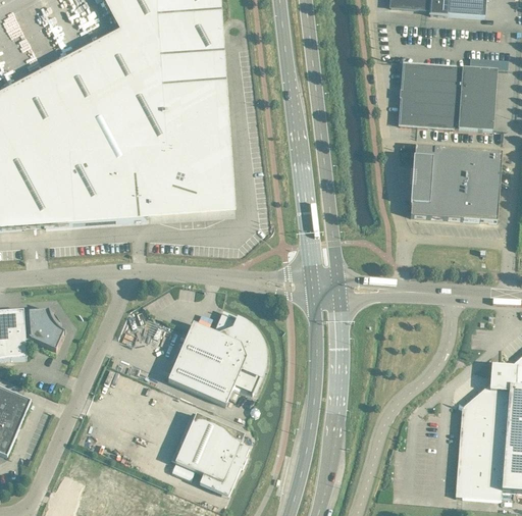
[(0,226),(233,210),(221,24),(219,0),(103,0),(118,28),(0,90),(0,226)]
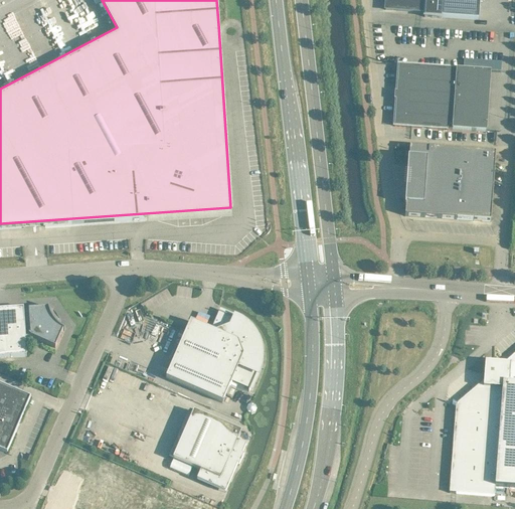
[(441,11),(479,14),(480,0),(385,0),(385,4),(397,5),(421,7),(424,7),(424,11),(441,12),(441,11)]
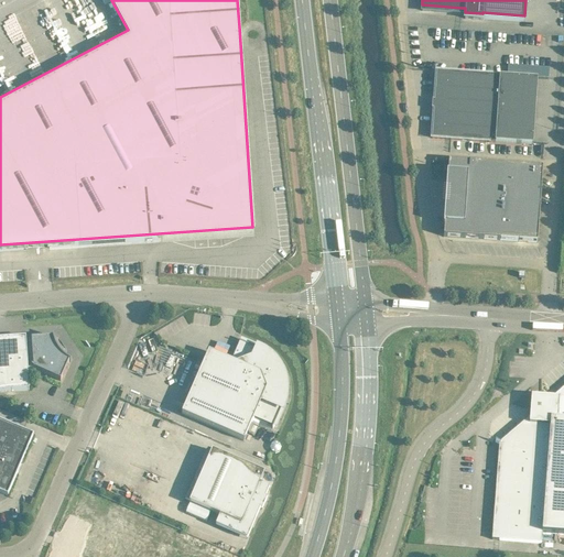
[(434,102),(432,132),(533,139),(538,73),(436,65),(434,95),(433,94),(432,94),(431,104),(432,104),(432,102),(434,102)]
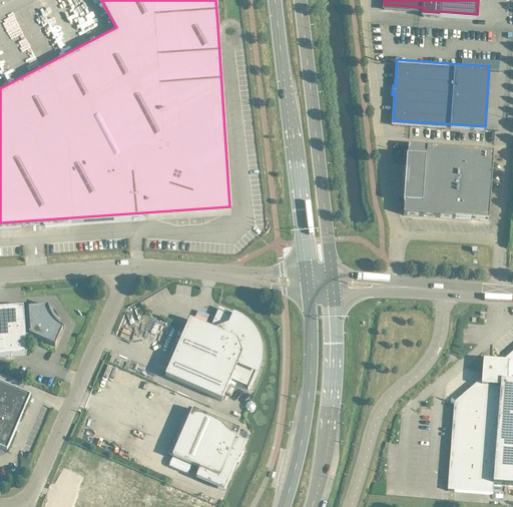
[(489,215),(493,148),(493,146),(408,140),(403,209),(489,215)]
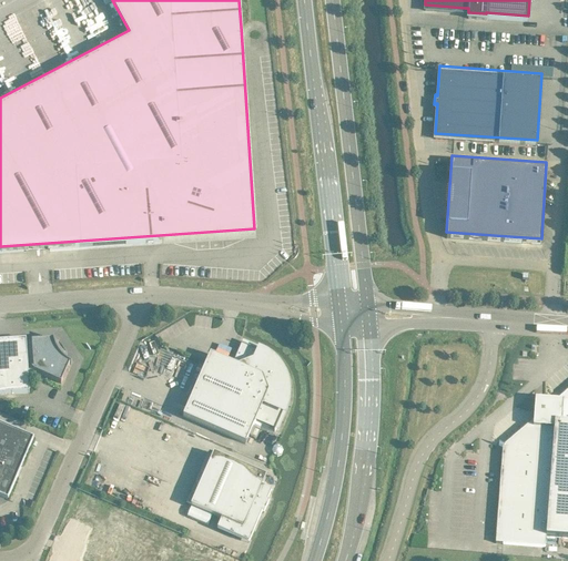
[(53,333),(52,333),(52,334),(31,335),(31,336),(26,336),(26,333),(0,335),(0,388),(29,386),(28,365),(33,365),(61,377),(70,358),(71,358),(69,356),(67,355),(64,354),(62,352),(60,349),(58,345),(57,343),(56,340),(54,337),(53,335),(53,333)]
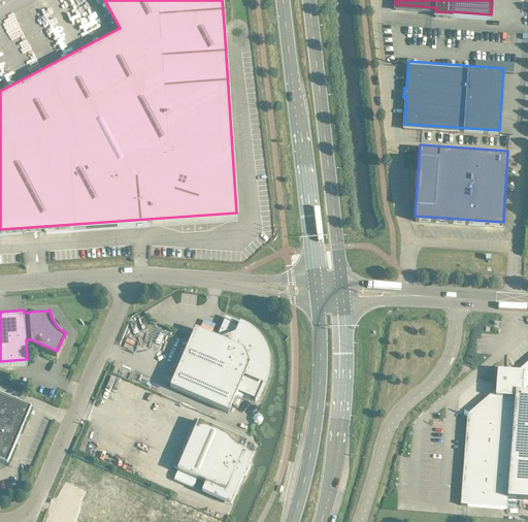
[(241,322),(225,315),(223,314),(222,315),(227,316),(220,334),(195,324),(170,382),(228,408),(238,383),(257,391),(255,395),(255,396),(264,377),(265,373),(266,371),(266,368),(267,365),(267,362),(267,359),(267,356),(266,353),(266,351),(265,348),(264,345),(263,341),(262,339),(260,336),(258,334),(256,332),(254,330),(252,328),(250,326),(248,324),(244,323),(241,322)]
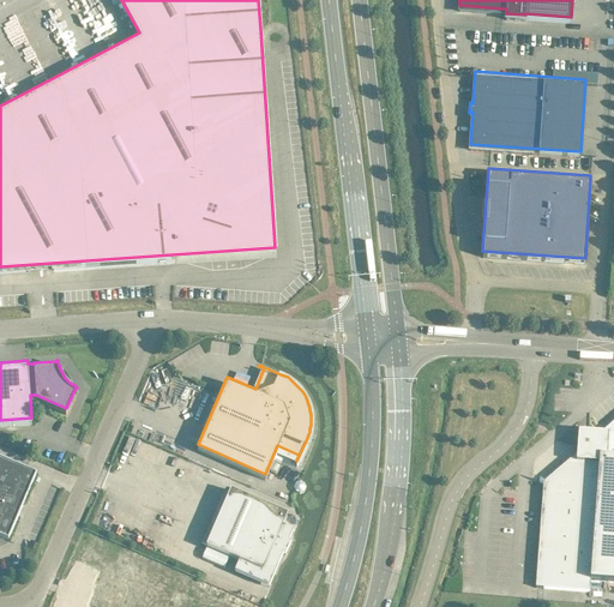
[(613,415),(601,427),(593,426),(578,425),(577,448),(543,476),(540,474),(539,475),(543,478),(535,581),(589,586),(590,574),(613,575),(613,415)]
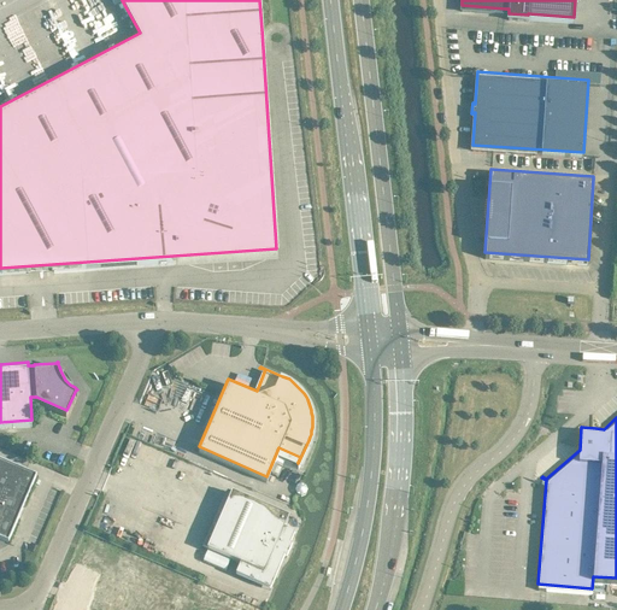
[(146,451),(153,433),(139,428),(131,445),(146,451)]
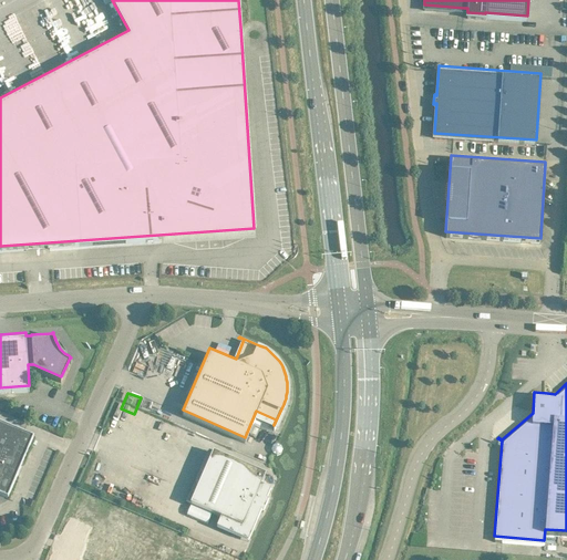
[(127,412),(125,416),(136,421),(138,416),(127,412)]
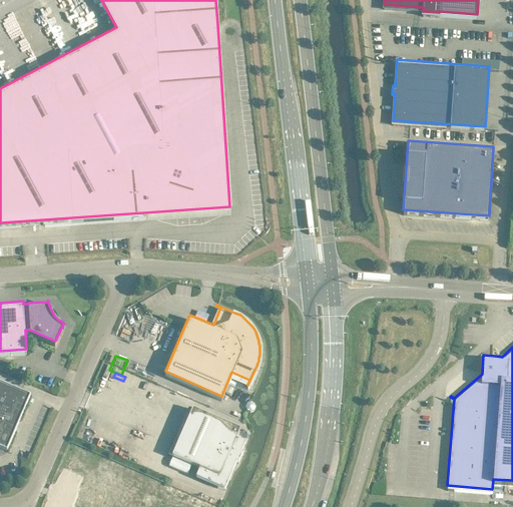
[(0,377),(0,442),(7,446),(30,390),(0,377)]
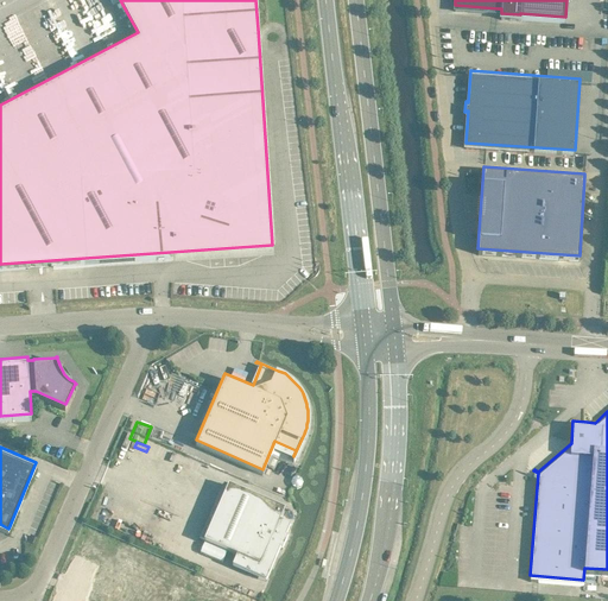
[(163,450),(138,507),(204,536),(204,537),(200,546),(222,556),(227,545),(236,550),(232,562),(267,576),(282,543),(283,544),(287,531),(286,531),(291,519),(280,514),(284,504),(228,479),(163,450)]
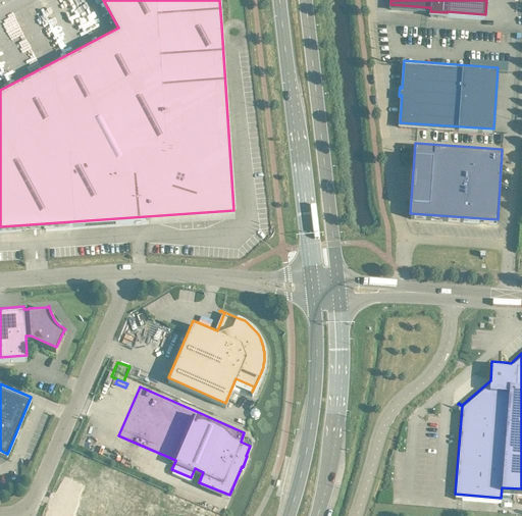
[(92,458),(95,451),(80,444),(76,452),(92,458)]
